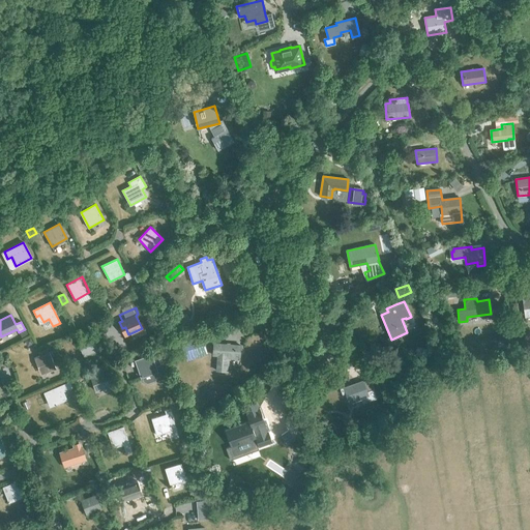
[(89,354),(98,351),(91,334),(77,341),(82,353),(88,351),(89,354)]
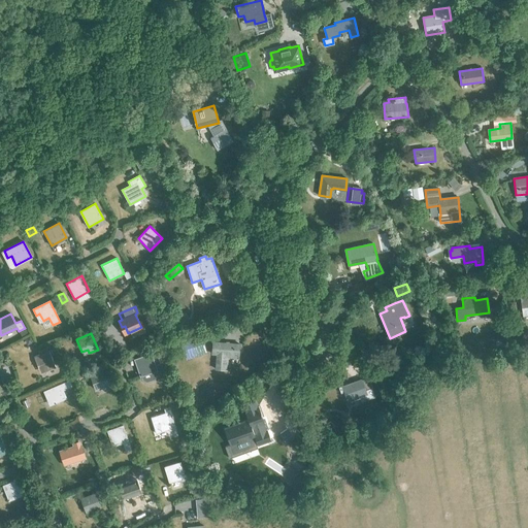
[(173,345),(175,352),(192,347),(190,340),(173,345)]
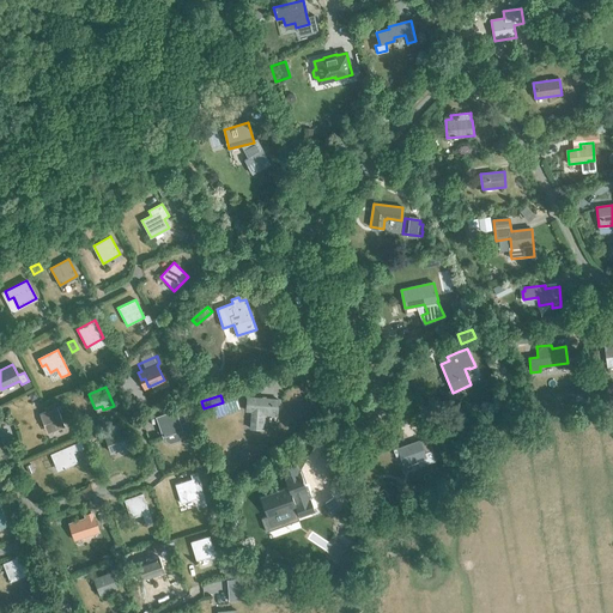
[(265,414),(277,414),(278,400),(248,398),(247,411),(252,411),(250,429),(263,430),(265,414)]
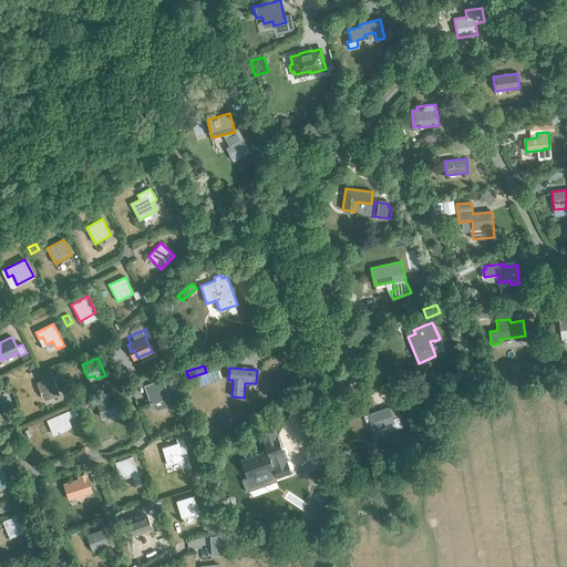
[(52,377),(49,379),(47,373),(40,377),(42,381),(37,383),(42,397),(49,394),(50,398),(60,394),(52,377)]
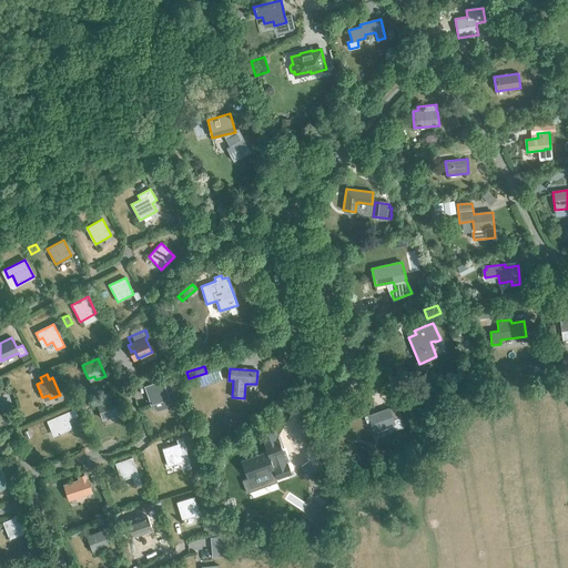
[(172,391),(178,388),(174,377),(168,379),(162,382),(162,381),(145,386),(151,404),(152,404),(154,409),(158,411),(168,407),(170,404),(168,398),(169,398),(166,393),(172,392),(172,391)]
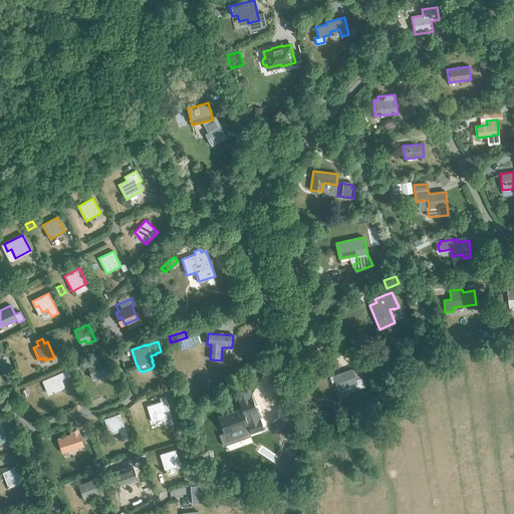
[(87,363),(92,379),(108,373),(105,364),(110,362),(108,356),(87,363)]
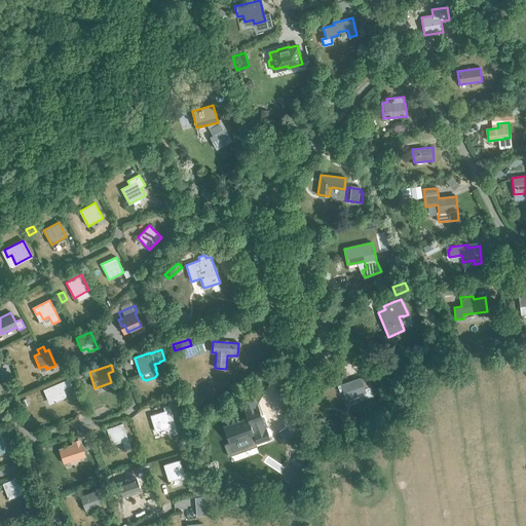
[(52,403),(66,397),(63,389),(72,384),(70,378),(43,389),(46,396),(49,395),(52,403)]
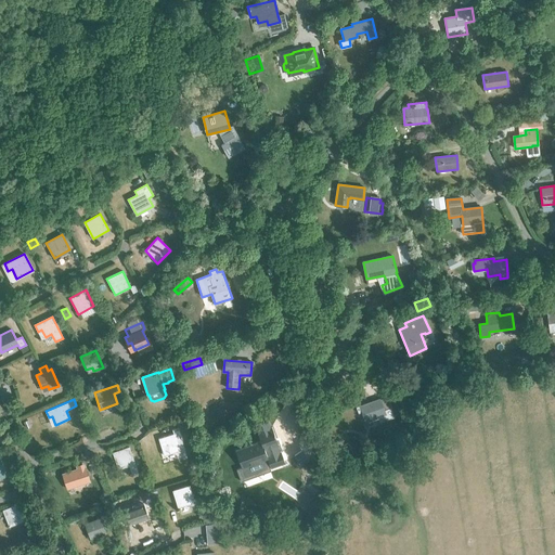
[(365,422),(386,414),(381,399),(370,402),(356,407),(358,413),(361,412),(365,422)]
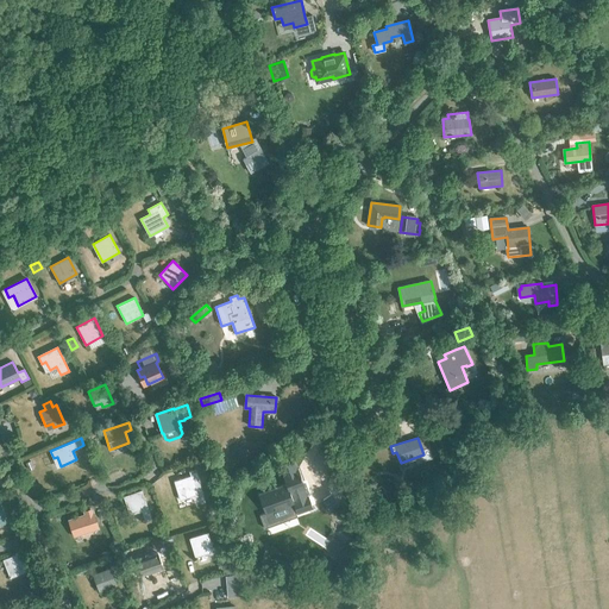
[(190,476),(174,482),(180,501),(194,496),(194,497),(202,495),(195,470),(189,471),(190,476)]
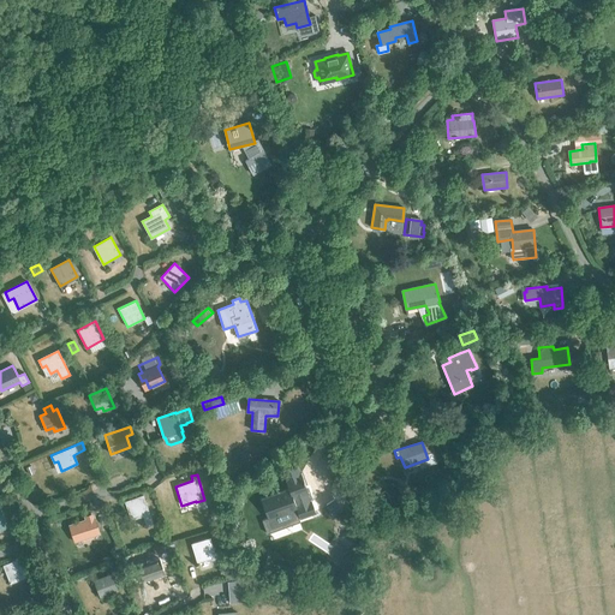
[(309,491),(293,496),(291,488),(262,499),(269,519),(297,508),(299,514),(315,508),(309,491)]
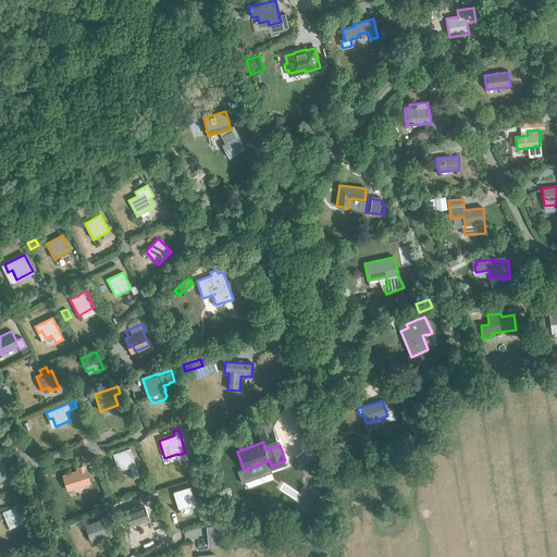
[(133,477),(138,475),(130,448),(112,454),(119,471),(130,468),(133,477)]
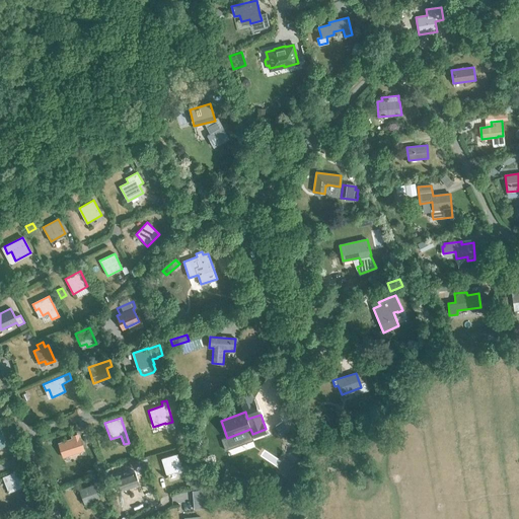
[(283,421),(275,427),(281,437),(290,431),(283,421)]
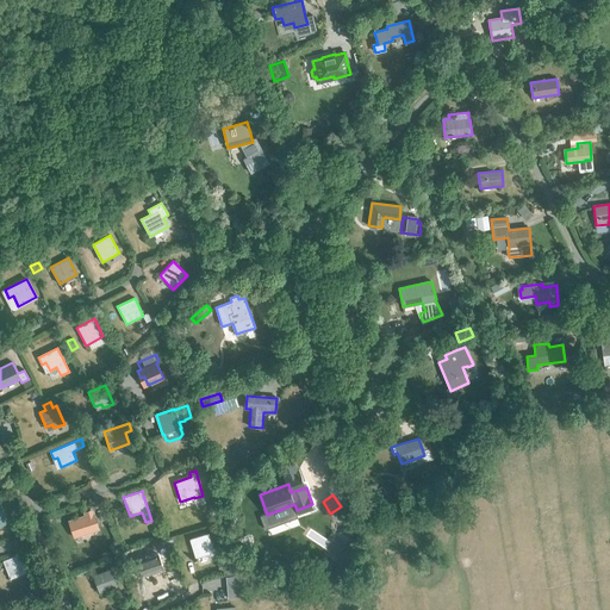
[(75,520),(80,535),(98,529),(92,514),(75,520)]
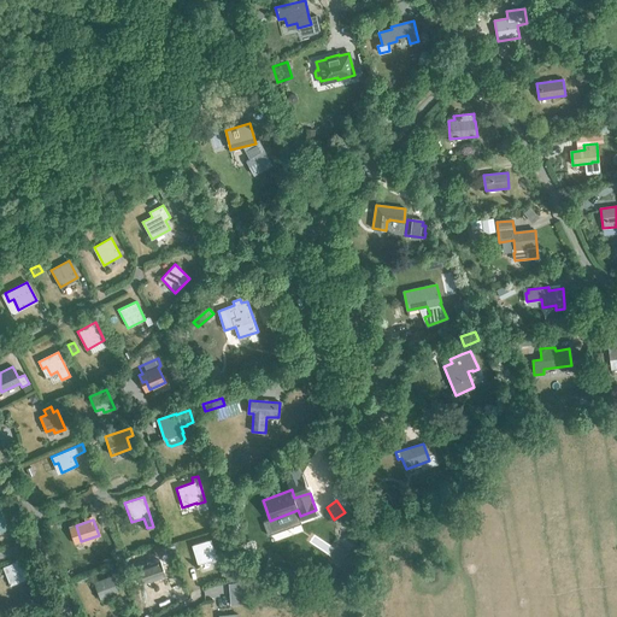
[(160,534),(153,535),(156,544),(163,541),(160,534)]
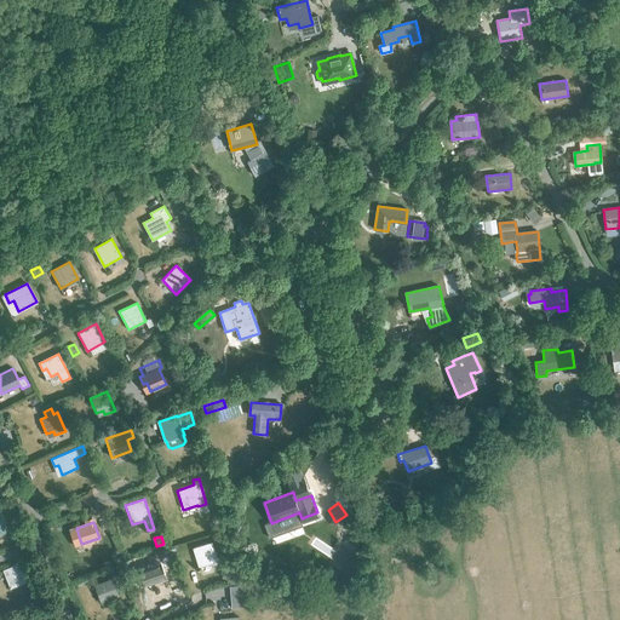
[(193,549),(197,568),(217,562),(212,543),(193,549)]
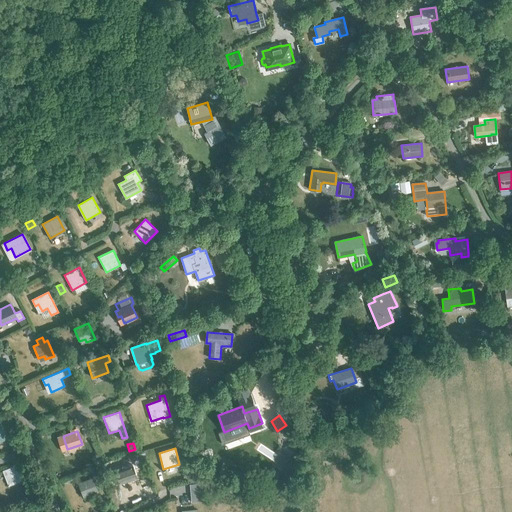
[(97,454),(93,456),(98,471),(103,470),(97,454)]
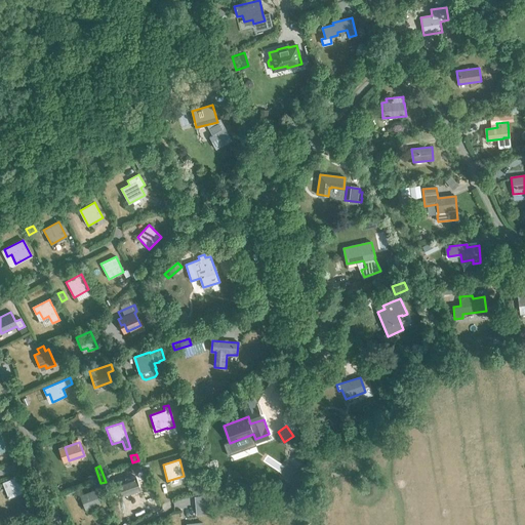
[(307,473),(300,470),(297,476),(303,479),(307,473)]
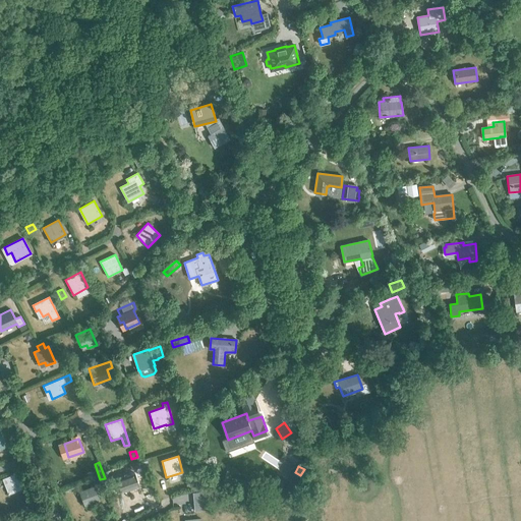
[(140,484),(136,471),(116,478),(120,491),(140,484)]
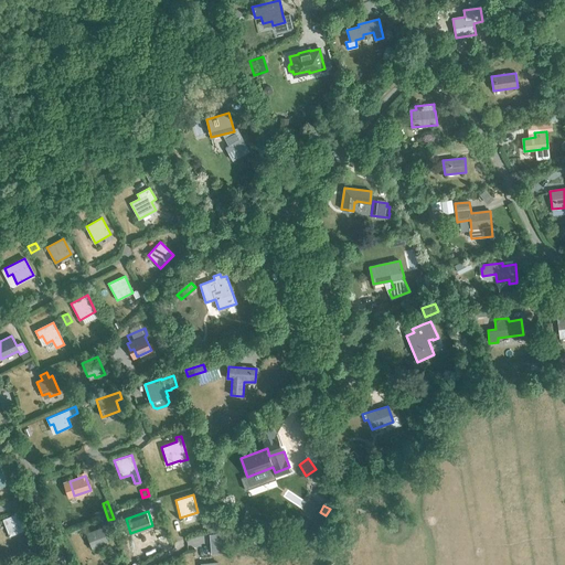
[(2,520),(9,536),(25,530),(19,513),(2,520)]
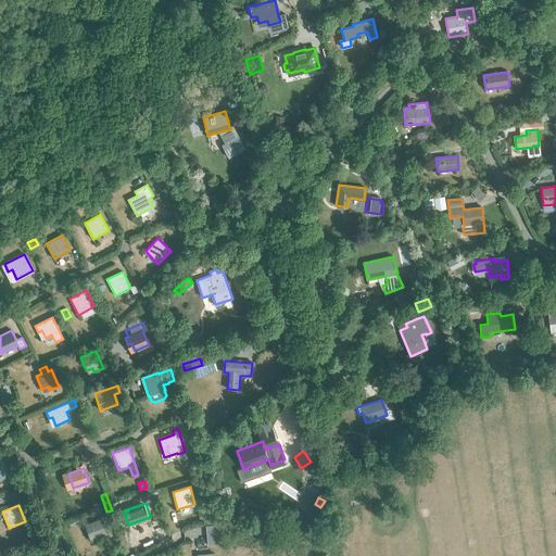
[(85,526),(90,540),(105,534),(101,519),(85,526)]
